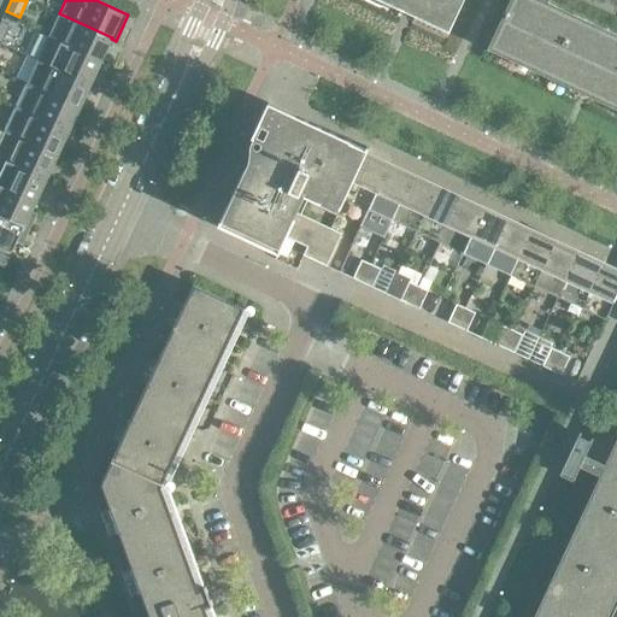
[(382,0),(450,31),(463,0),(382,0)]
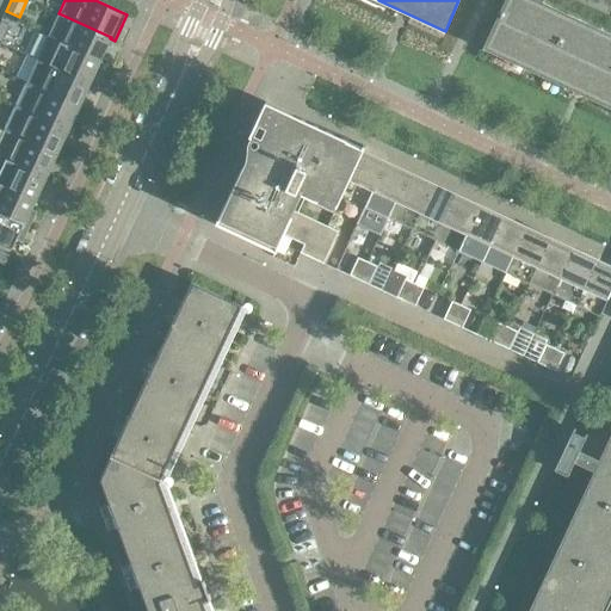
[(610,34),(542,2),(543,0),(505,0),(482,49),(610,107),(610,34)]
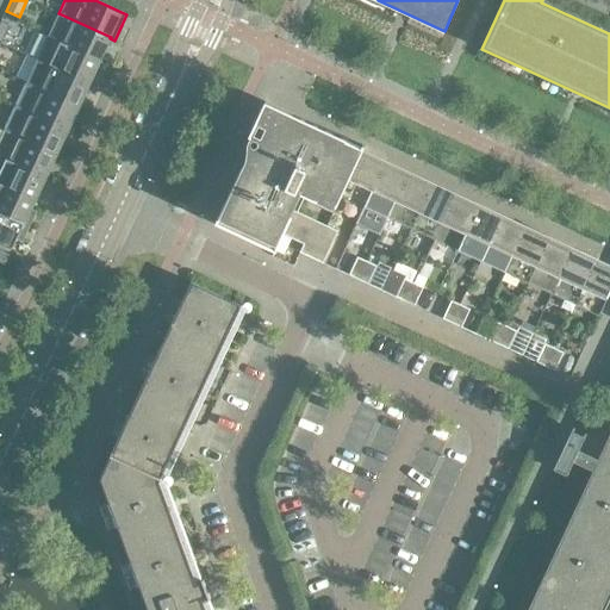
[(99,62),(110,38),(111,37),(58,13),(48,37),(99,62)]
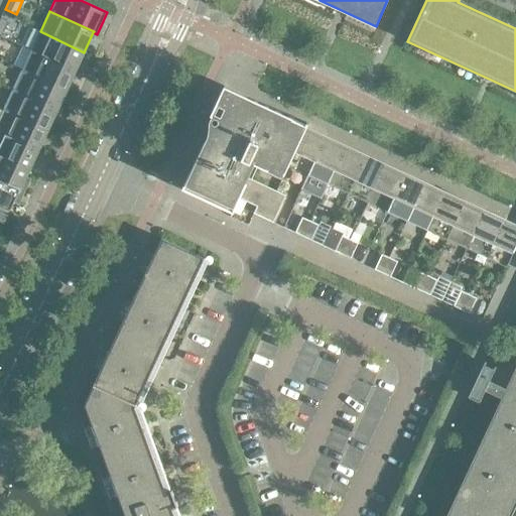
[(1,18),(0,19),(0,37),(8,21),(1,18)]
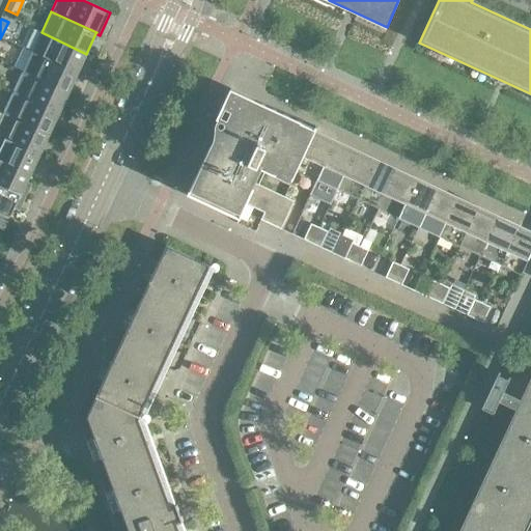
[(77,74),(86,54),(42,32),(31,53),(77,74)]
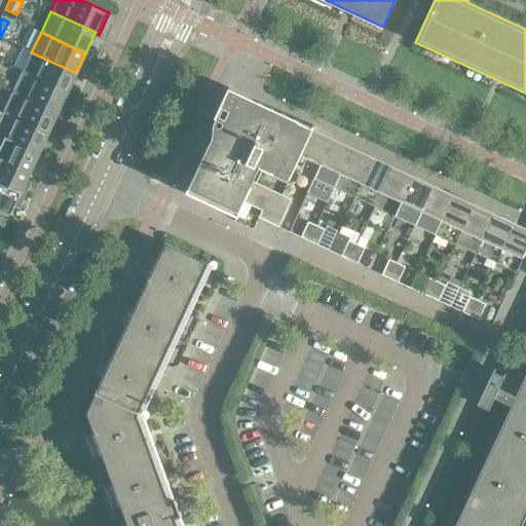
[(67,92),(76,73),(31,52),(23,72),(67,92)]
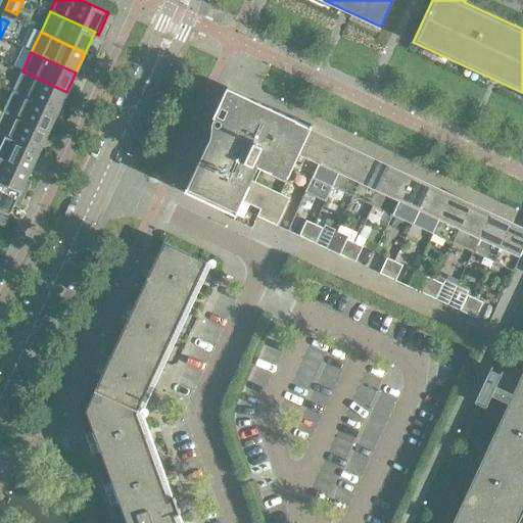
[(57,113),(66,92),(22,72),(12,92),(57,113)]
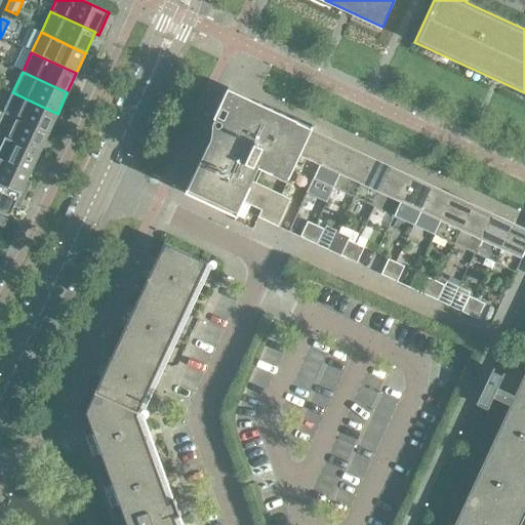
[(293,168),(312,130),(313,128),(310,127),(311,127),(298,119),(298,120),(228,87),(214,117),(215,118),(216,117),(219,119),(211,135),(207,133),(203,144),(207,146),(198,164),(195,162),(190,172),(194,174),(186,192),(237,215),(244,202),(261,210),(258,216),(278,227),(283,214),(274,210),(282,195),(255,183),(253,187),(246,184),(254,165),(273,173),(275,168),(289,174),(288,176),(289,177),(293,168)]
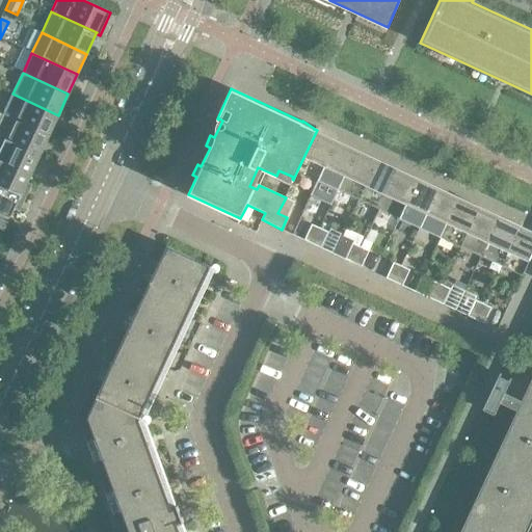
[(49,135),(58,115),(12,94),(3,114),(49,135)]
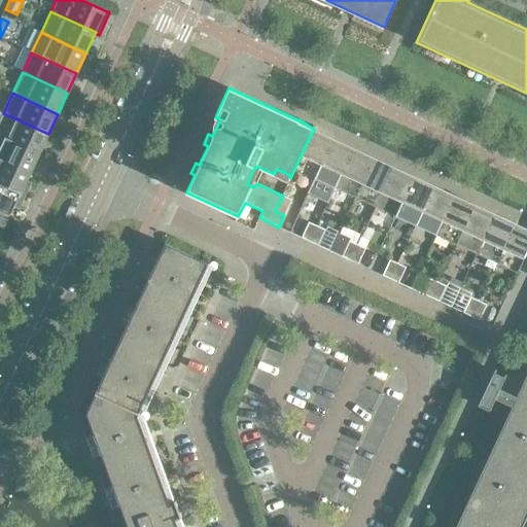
[(0,136),(38,154),(48,134),(3,113),(0,119),(0,136)]
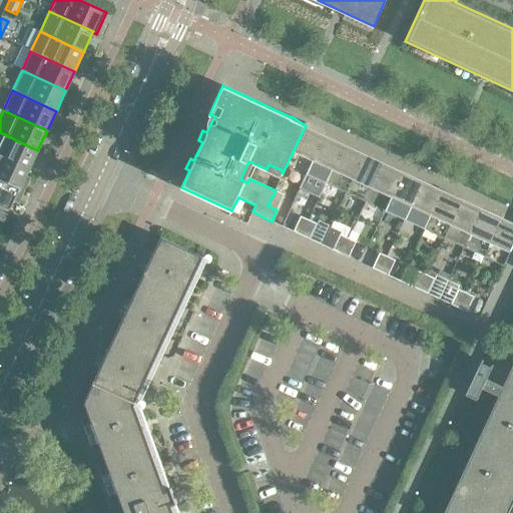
[(306,173),(324,136),(305,127),(287,164),(306,173)]
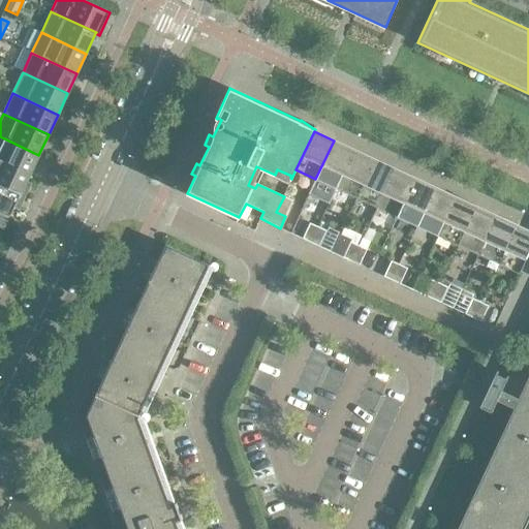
[(0,161),(29,176),(38,155),(0,136),(0,161)]
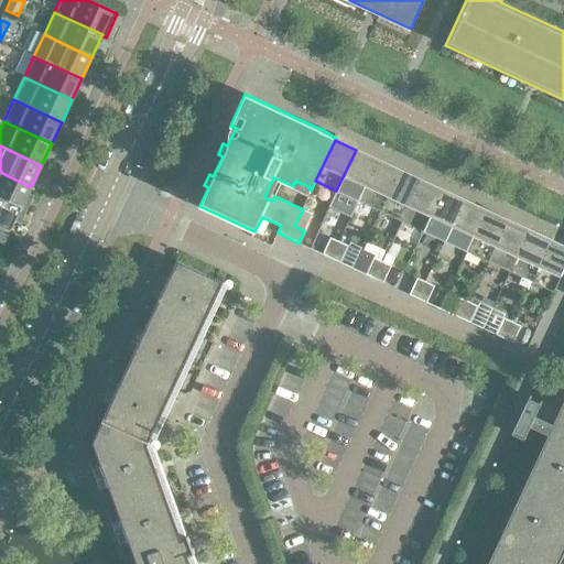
[(358,201),(377,160),(356,150),(336,191),(358,201)]
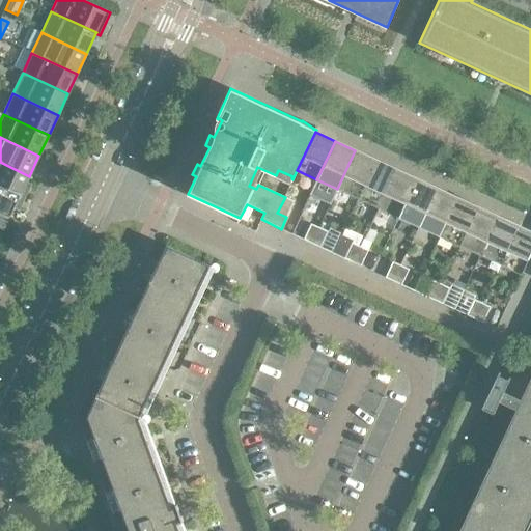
[(358,198),(375,160),(355,150),(337,189),(358,198)]
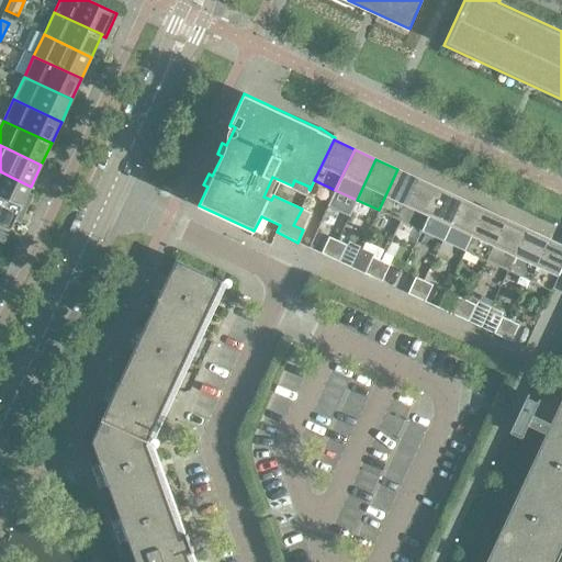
[(400,220),(418,179),(397,169),(379,210),(400,220)]
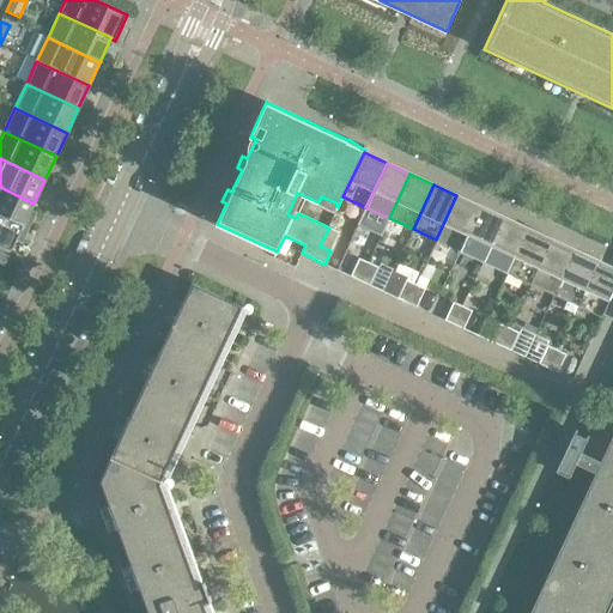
[(0,214),(23,226),(34,204),(0,187),(0,214)]
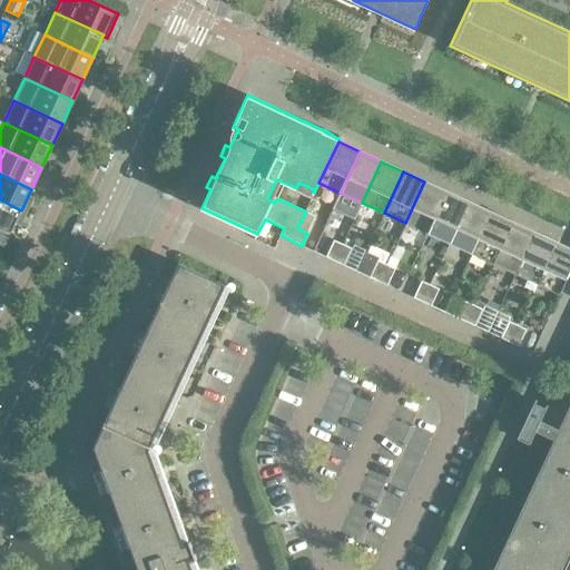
[(428,233),(446,192),(424,182),(405,223),(428,233)]
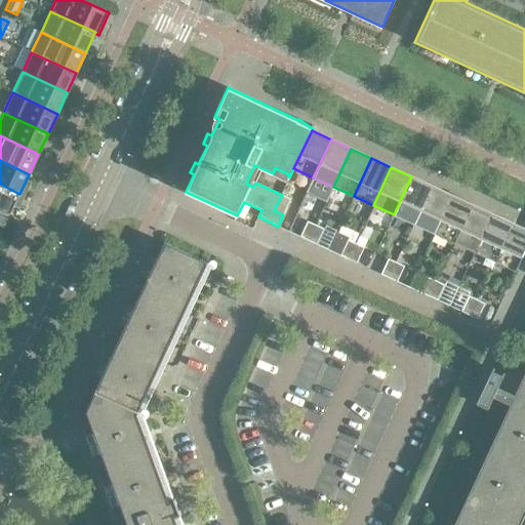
[(414,225),(432,187),(411,176),(394,214),(414,225)]
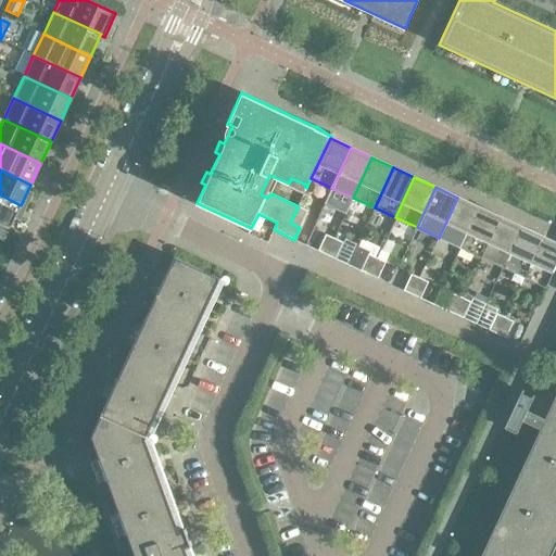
[(0,220),(11,227),(21,205),(0,194),(0,220)]
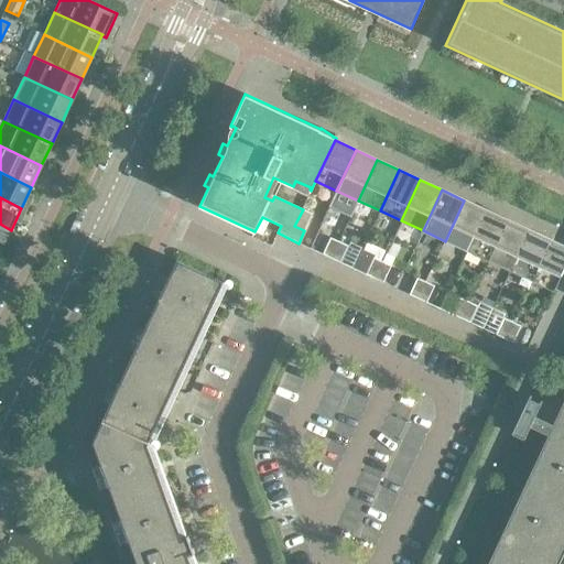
[(466,251),(485,210),(464,201),(445,241),(466,251)]
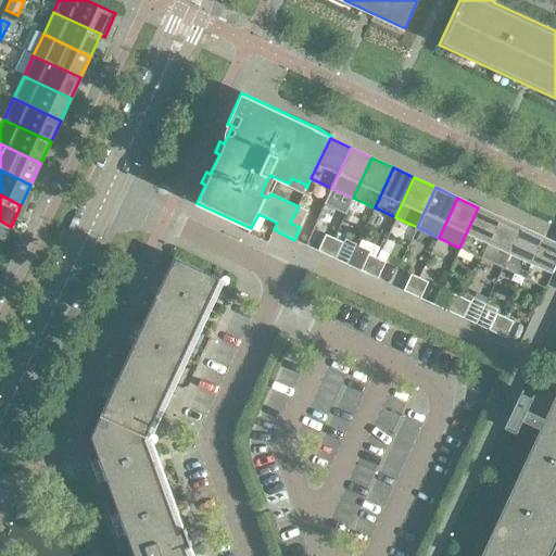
[(308,211),(299,206),(290,223),(300,227),(308,211)]
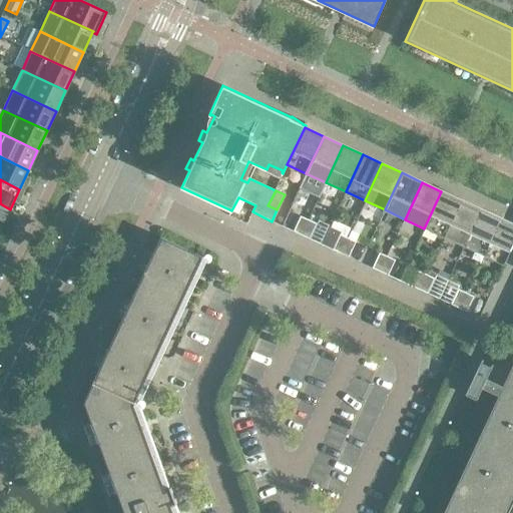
[(444,237),(461,200),(441,191),(424,228),(444,237)]
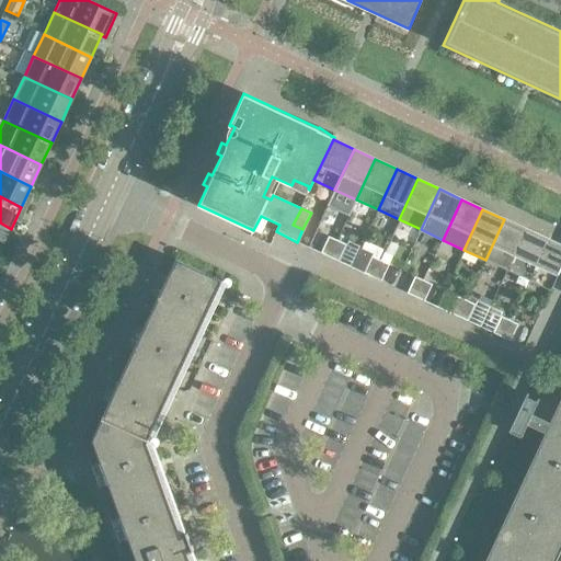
[(506,270),(526,229),(504,219),(485,260),(506,270)]
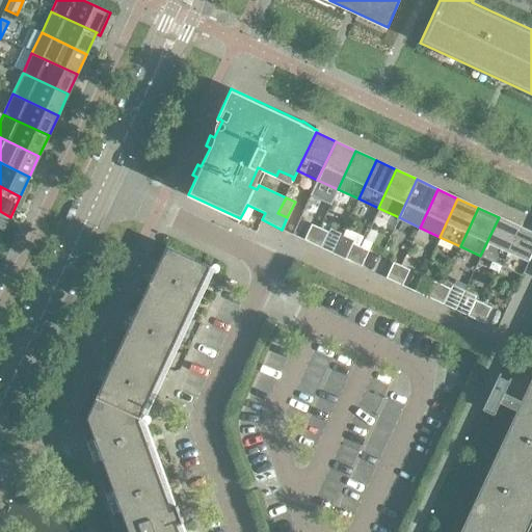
[(501,265),(519,227),(499,217),(480,256),(493,261),(489,268),(498,272),(501,265)]
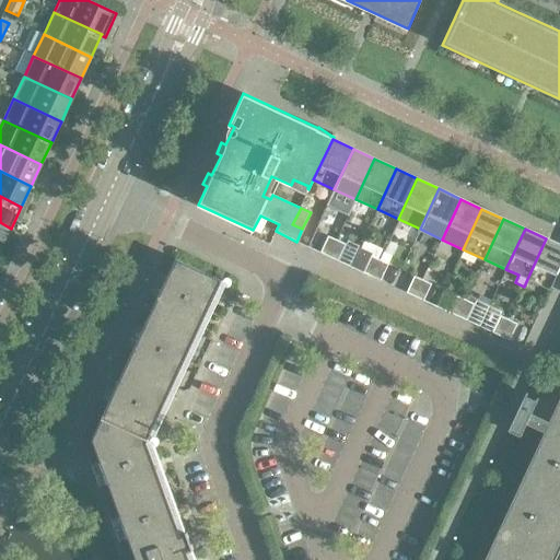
[(329,256),(337,240),(328,235),(321,253),(329,256)]
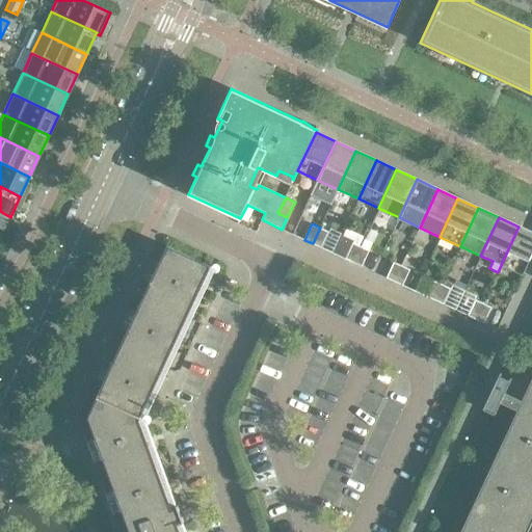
[(531,233),(519,227),(501,265),(523,275),(531,254),(531,233)]
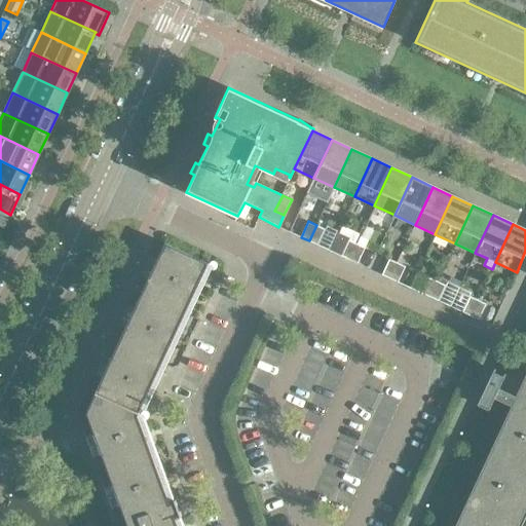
[(325,229),(316,225),(309,240),(317,245),(325,229)]
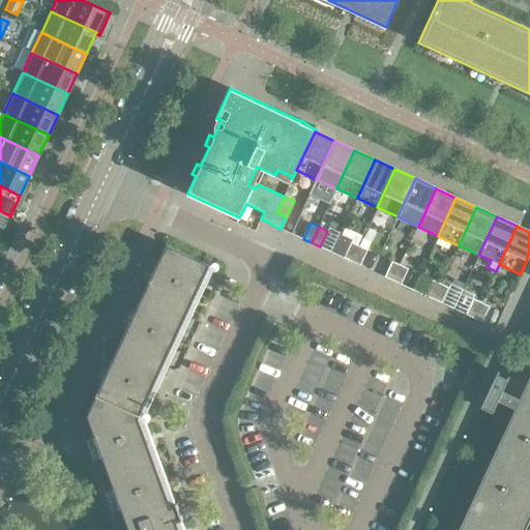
[(344,258),(351,241),(352,240),(339,235),(331,252),(344,258)]
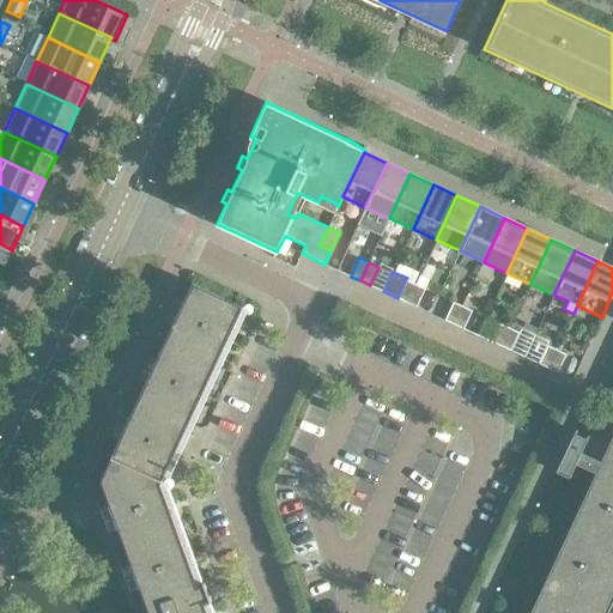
[(407,303),(416,284),(406,279),(398,298),(407,303)]
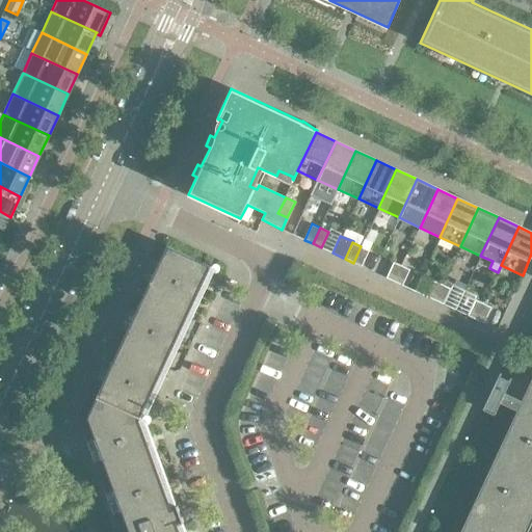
[(143,277),(151,282),(136,312),(129,309),(121,327),(128,330),(113,363),(106,358),(97,378),(104,381),(87,417),(96,437),(88,441),(96,460),(103,457),(114,489),(107,491),(114,511),(122,509),(129,531),(186,531),(182,522),(183,521),(183,520),(191,515),(187,503),(178,506),(178,504),(177,505),(144,419),(215,268),(166,245),(166,246),(160,262),(153,259),(143,277)]
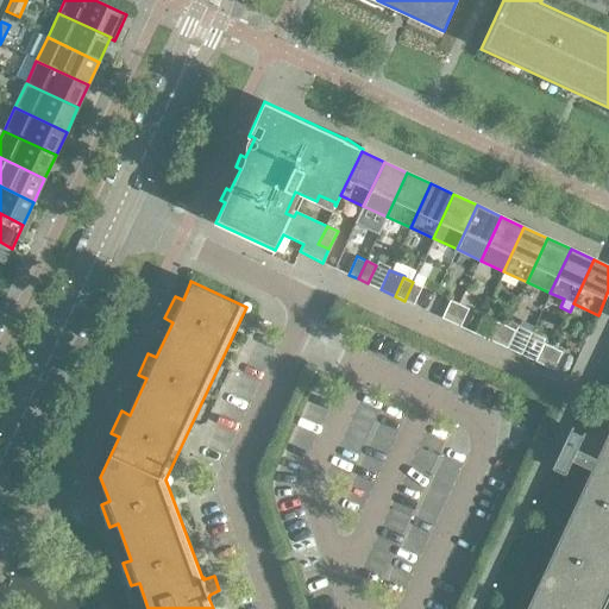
[(422,287),(413,282),(405,301),(414,305),(422,287)]
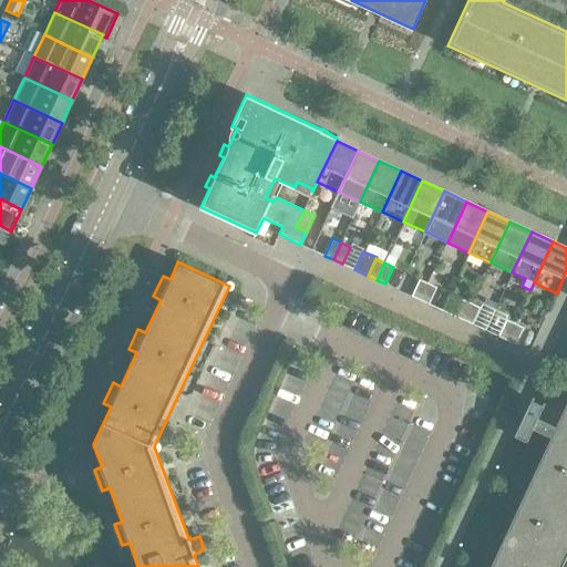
[(403,286),(409,271),(394,267),(389,281),(403,286)]
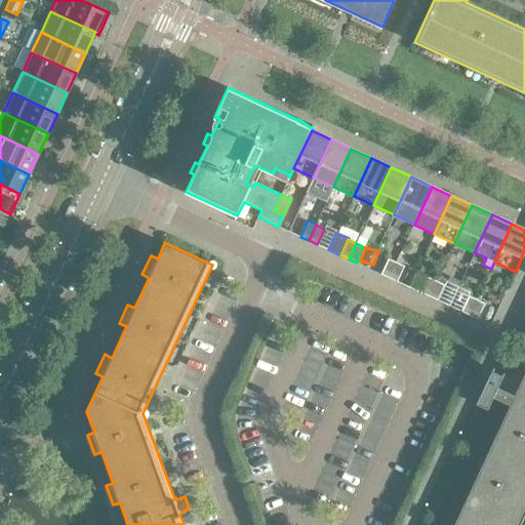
[(389,278),(397,263),(389,258),(380,274),(389,278)]
